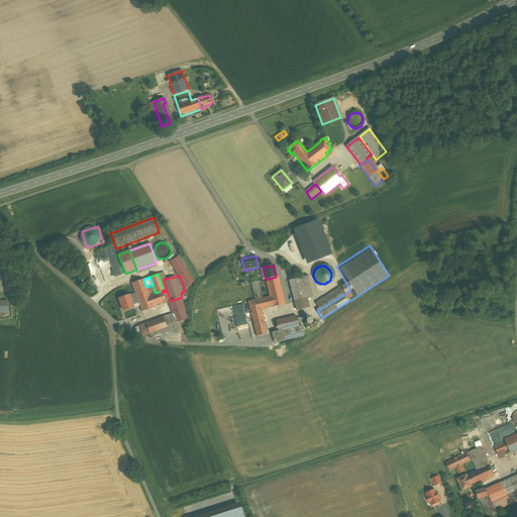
[(266,280),(270,297),(262,299),(255,301),(248,302),(256,336),(267,334),(261,310),(285,304),(278,277),(276,277),(266,280)]
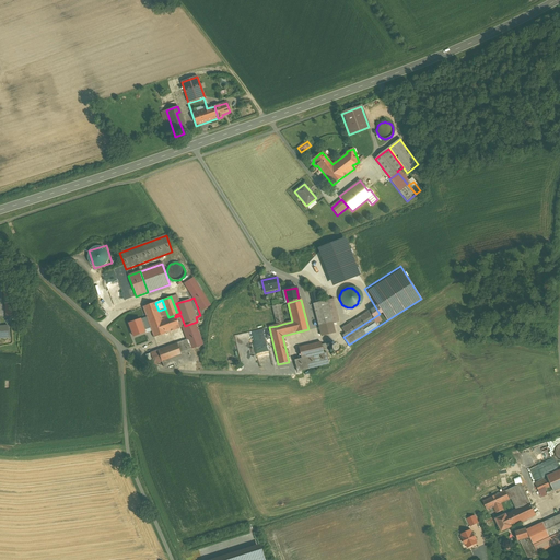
[(327,301),(313,304),(318,326),(333,322),(327,301)]
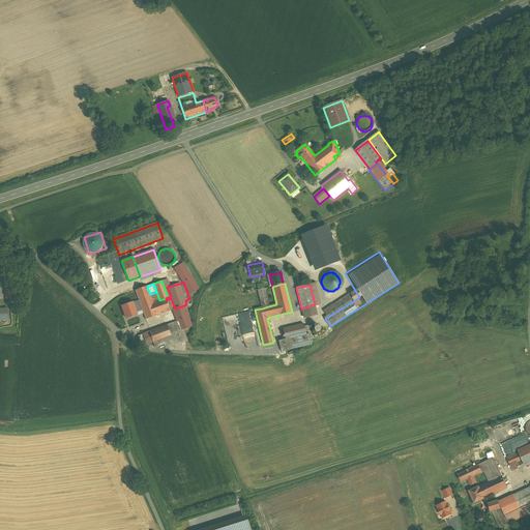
[(147,287),(135,291),(142,311),(146,320),(157,315),(170,311),(166,300),(166,298),(159,300),(153,302),(150,294),(147,287)]
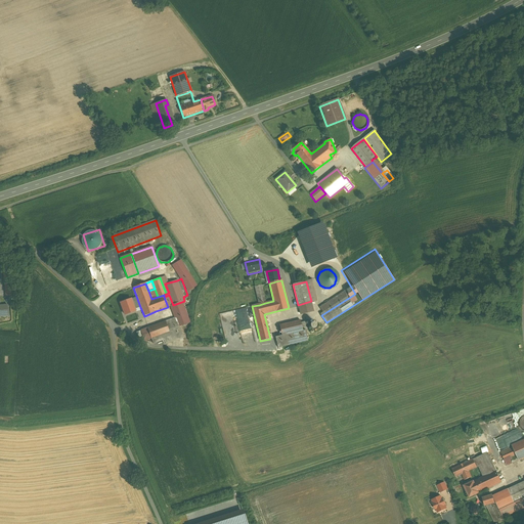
[(261,286),(255,287),(259,305),(265,303),(261,286)]
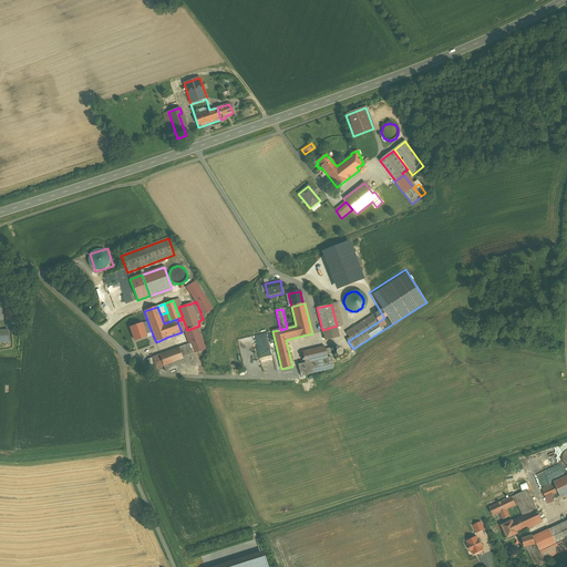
[(142,323),(131,328),(135,341),(146,337),(145,334),(152,332),(148,321),(142,323)]
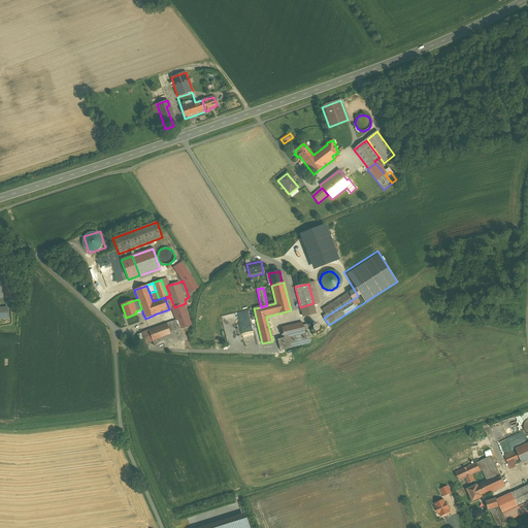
[(315,307),(307,309),(309,319),(317,317),(315,307)]
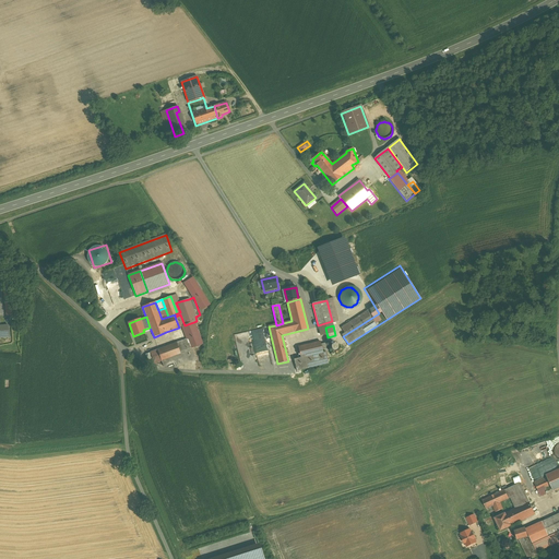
[(202,343),(195,326),(188,329),(189,332),(192,331),(198,346),(202,345),(202,343)]
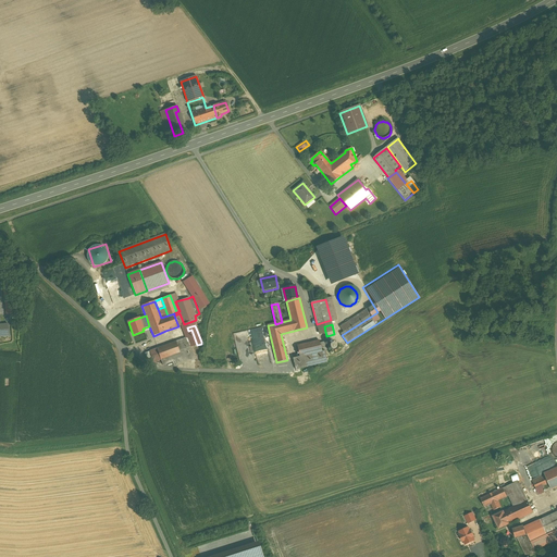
[(324,326),(316,329),(318,338),(326,336),(324,326)]
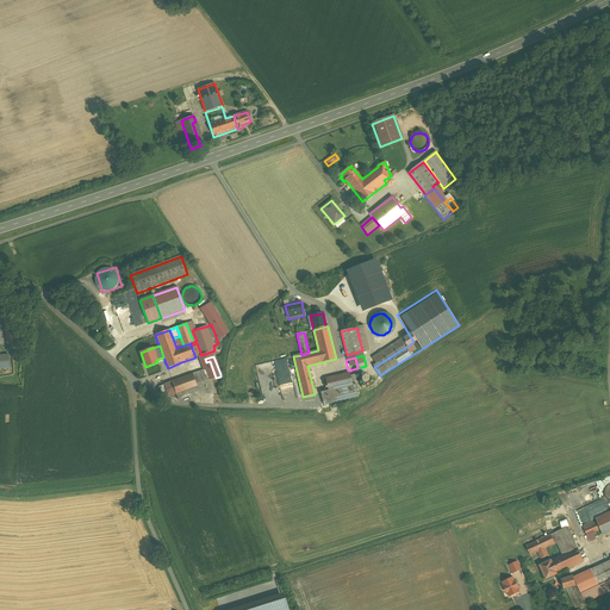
[(216,378),(210,361),(206,362),(201,363),(204,371),(207,380),(209,380),(216,378)]
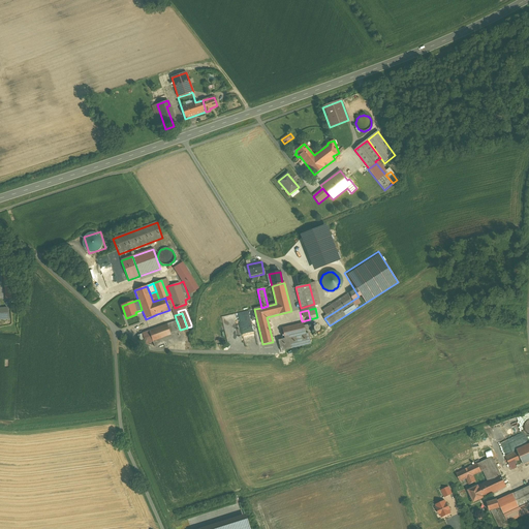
[(170,336),(153,342),(154,347),(163,344),(164,347),(184,341),(181,330),(180,330),(177,321),(167,324),(170,336)]
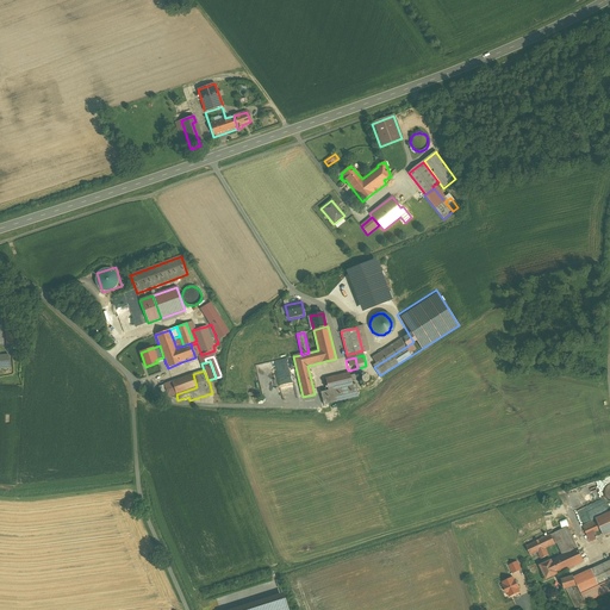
[(349,373),(325,379),(328,391),(353,385),(352,381),(349,373)]
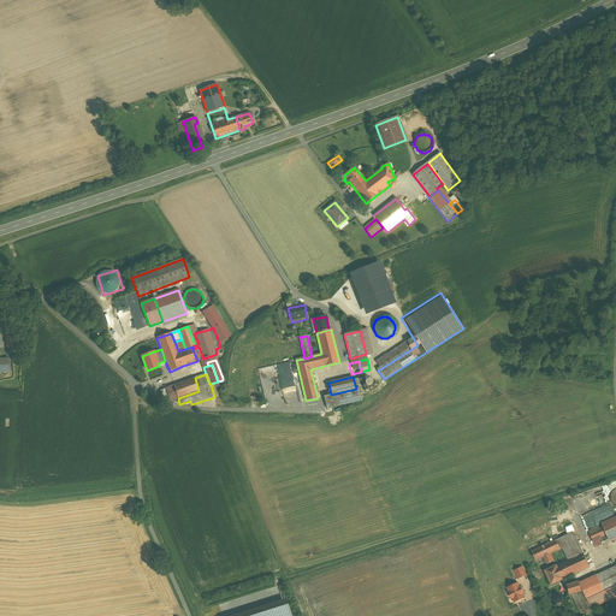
[(199,391),(195,378),(173,386),(178,398),(199,391)]
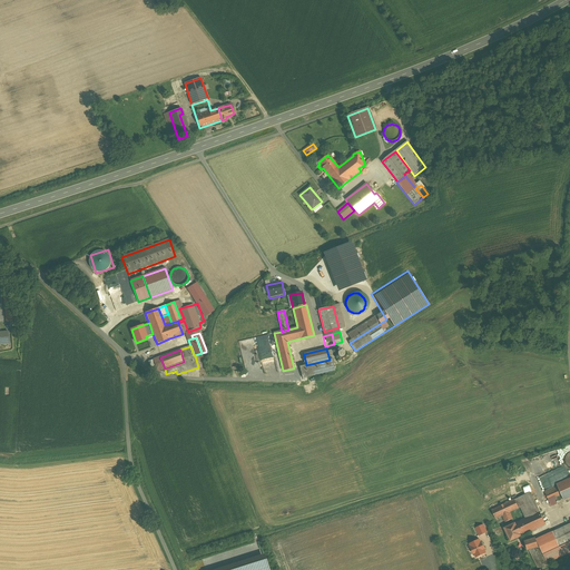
[(330,360),(306,365),(300,366),(302,379),(335,371),(332,360),(334,359),(333,355),(328,356),(330,360)]
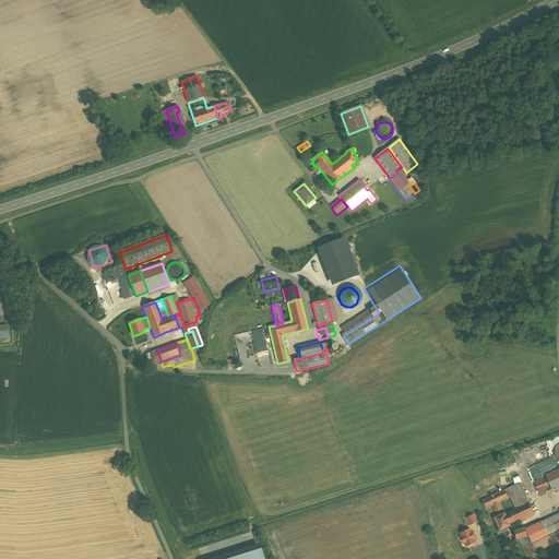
[(157,351),(150,353),(154,365),(162,361),(157,351)]
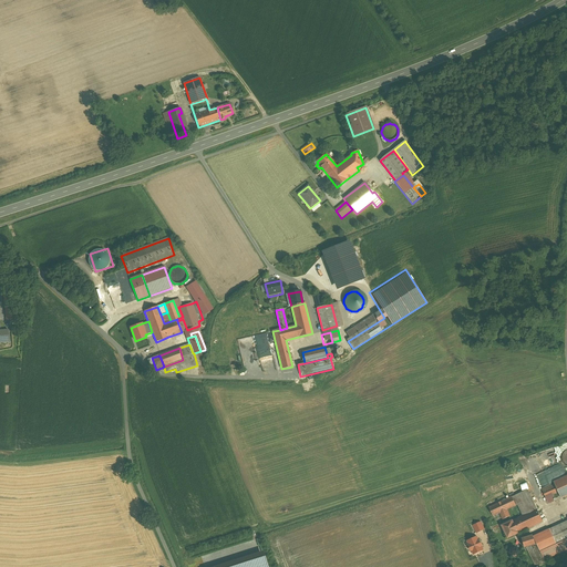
[(152,358),(147,360),(150,367),(156,370),(152,358)]
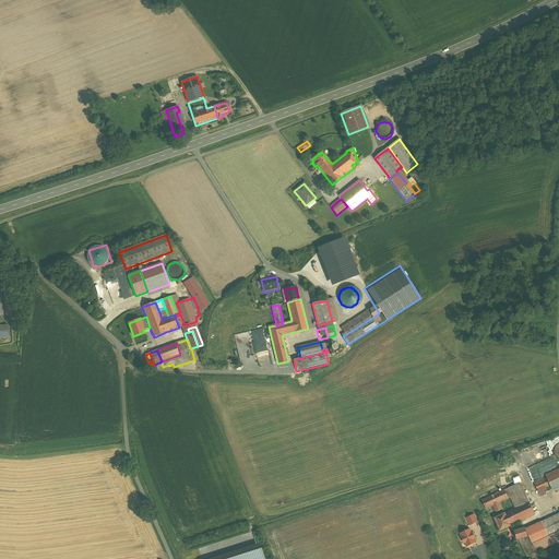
[(558,470),(546,476),(547,478),(550,485),(551,488),(558,484),(558,470)]
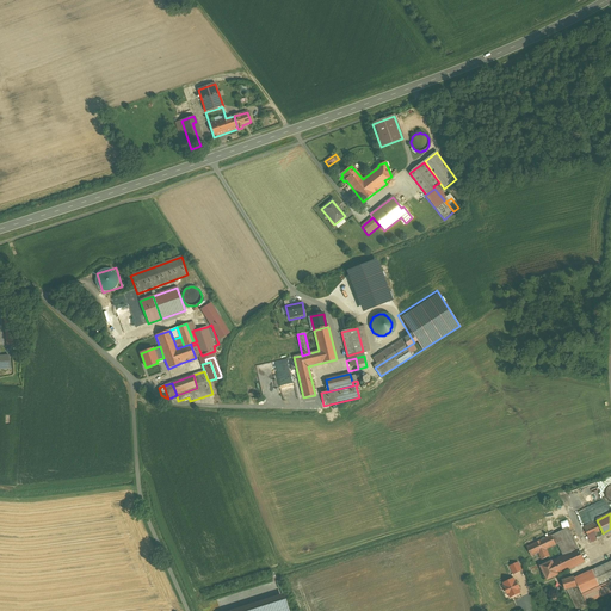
[(598,523),(584,529),(587,536),(602,530),(598,523)]
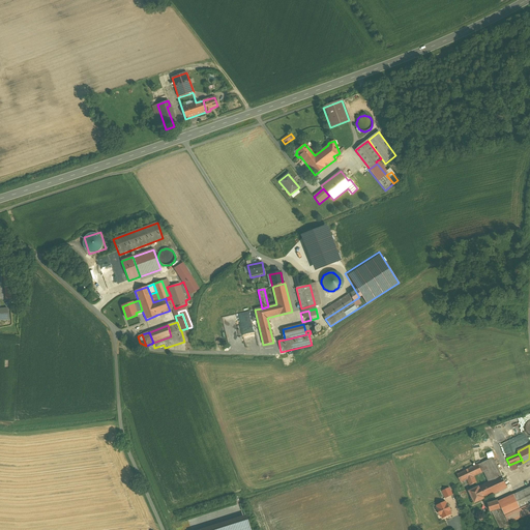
[(501,476),(493,458),(478,465),(481,473),(483,472),(489,482),(478,487),(469,492),(474,503),(484,498),(483,498),(507,488),(502,476),(501,476)]
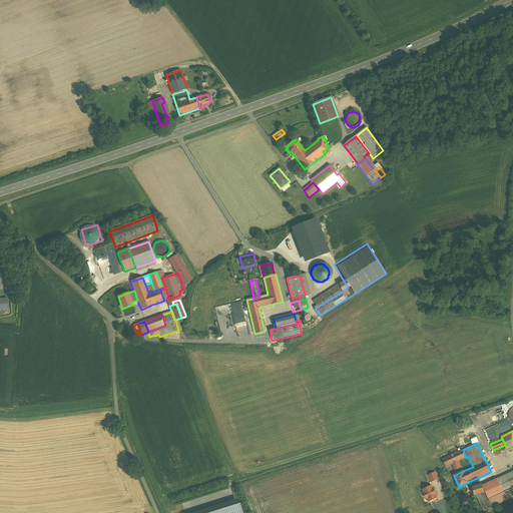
[(463,450),(442,459),(446,467),(452,464),(455,470),(461,467),(458,461),(466,458),(463,450)]
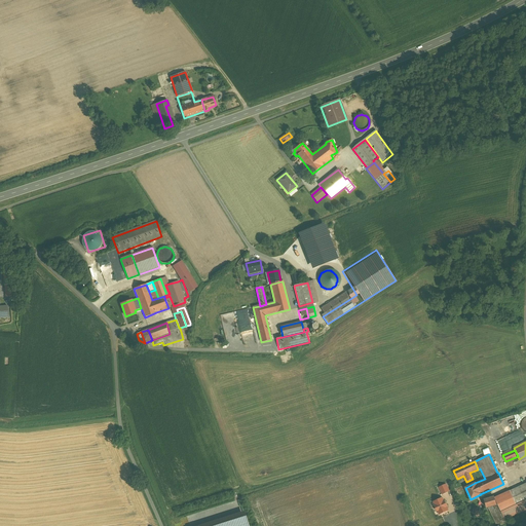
[(525,483),(510,491),(516,505),(525,500),(525,483)]
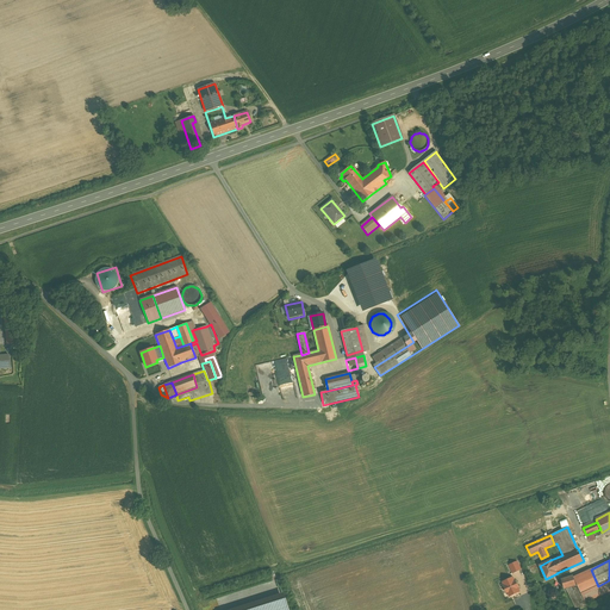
[(520,561),(510,565),(514,574),(523,570),(520,561)]
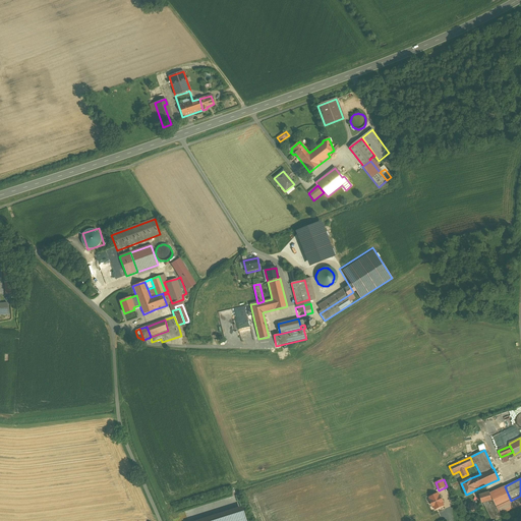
[(505,486),(490,494),(497,508),(500,515),(520,505),(520,496),(511,501),(505,486)]
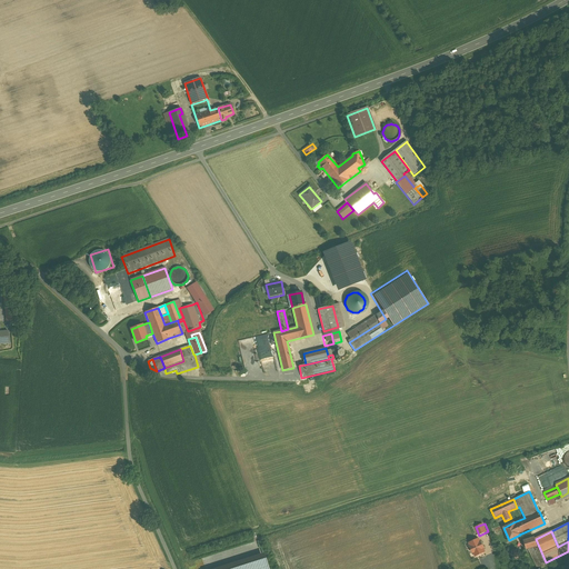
[(535,537),(523,540),(526,549),(528,549),(537,546),(535,537)]
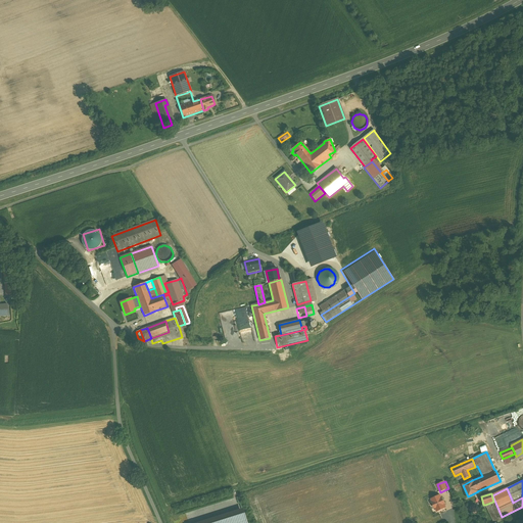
[(432,498),(437,512),(448,508),(444,497),(443,497),(442,495),(432,498)]
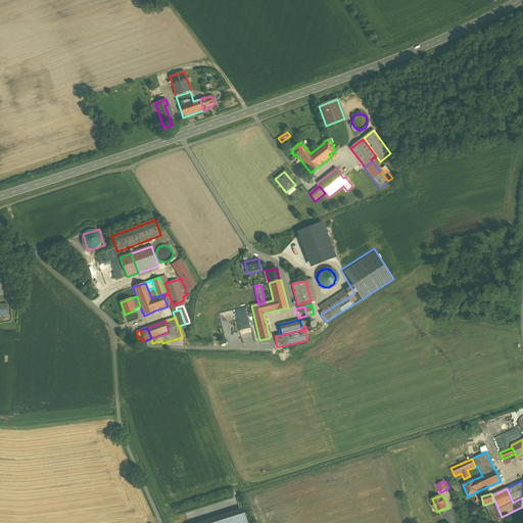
[(493,522),(502,520),(493,502),(485,505),(493,522)]
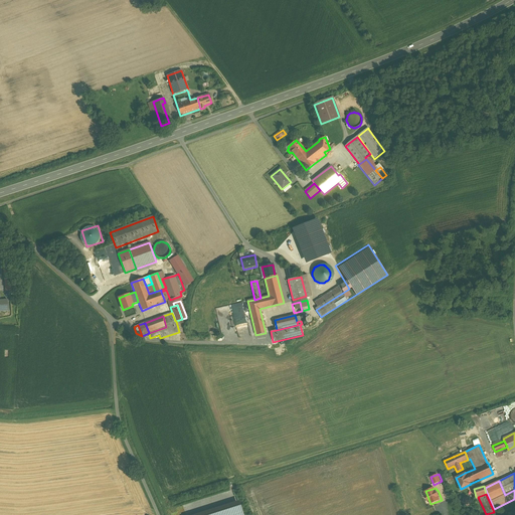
[(241,514),(236,500),(188,514),(241,514)]
